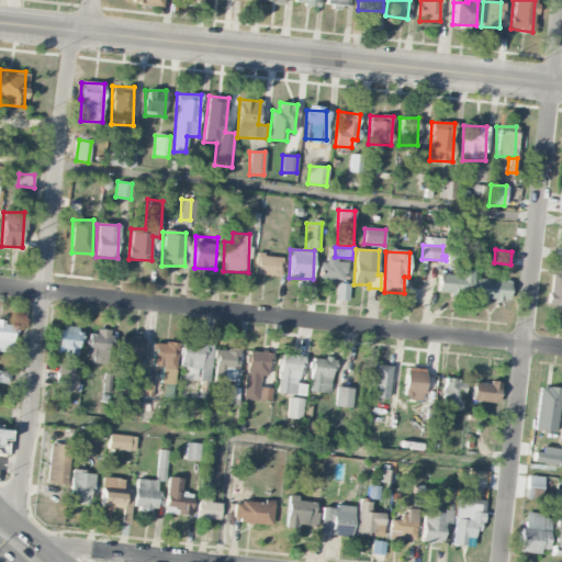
[(255,274),(281,276),(282,256),(256,255),(255,274)]
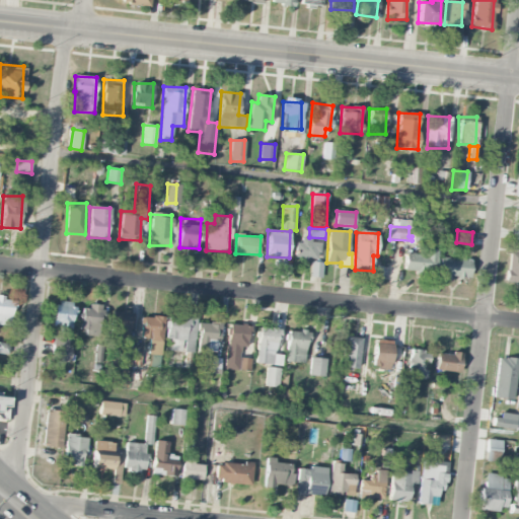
[(318,260),(319,241),(297,239),(295,257),(318,260)]
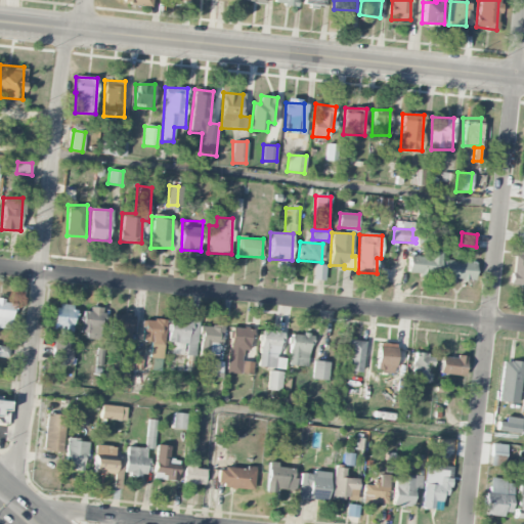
[(440,275),(441,253),(408,252),(408,274),(440,275)]
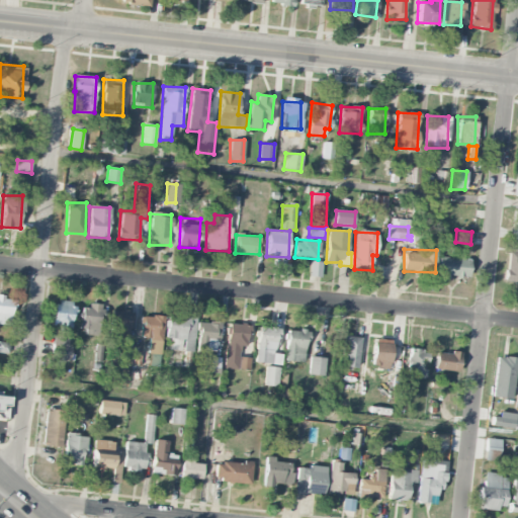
[(504,281),(517,282),(517,250),(508,249),(504,281)]
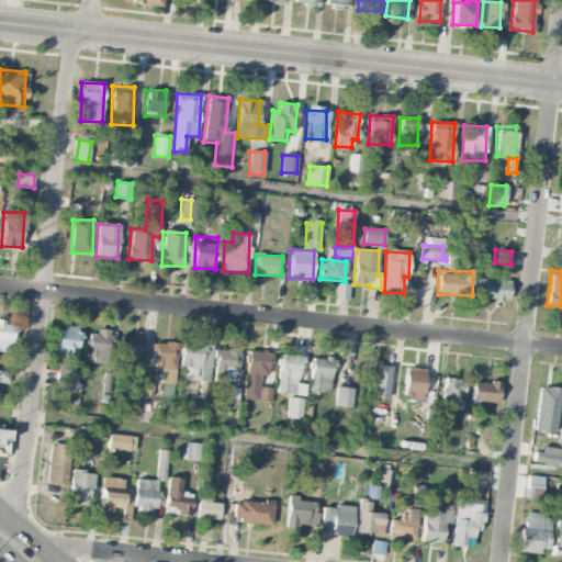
[(509,281),(475,280),(474,299),(508,300),(509,281)]
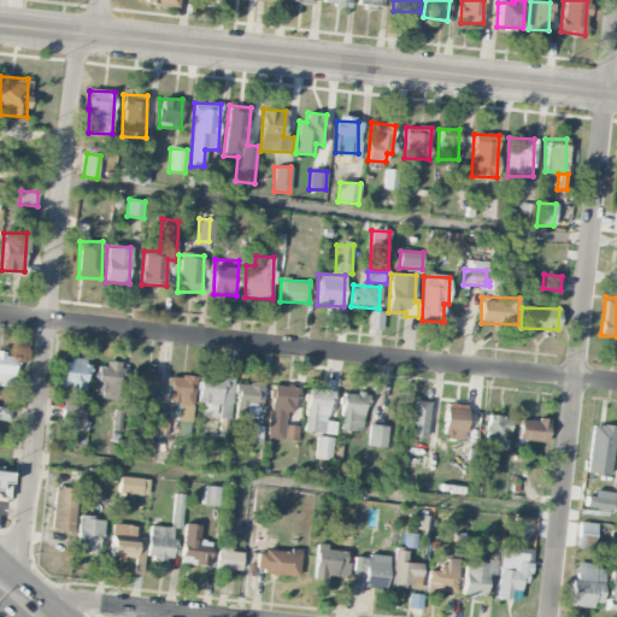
[(16,357),(4,357),(4,351),(0,351),(0,386),(15,387),(16,357)]
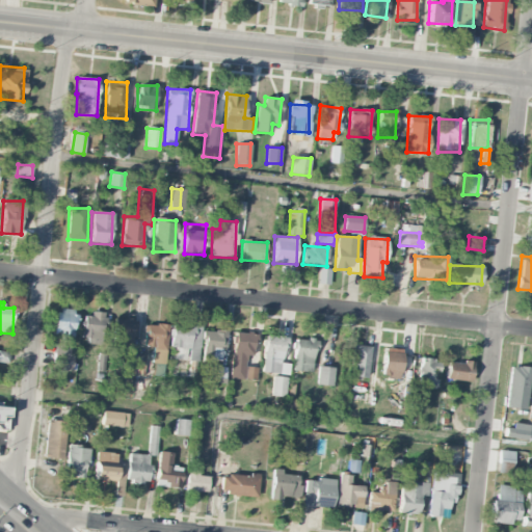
[(72,342),(76,311),(57,308),(53,339),(72,342)]
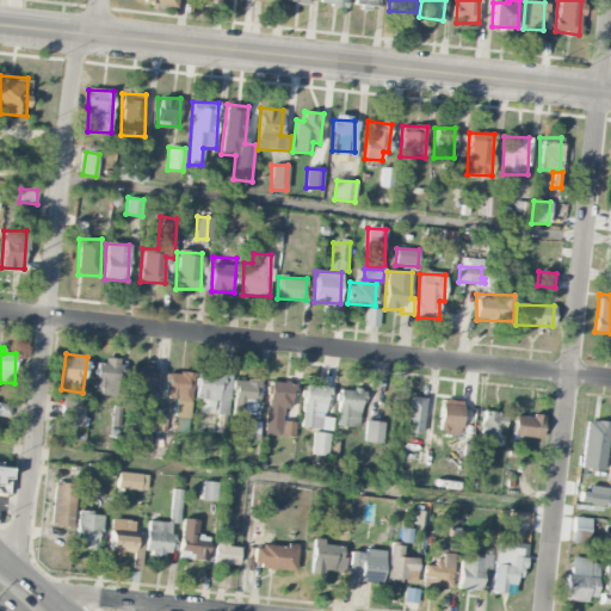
[(119,360),(96,359),(94,388),(105,389),(105,395),(117,396),(119,360)]
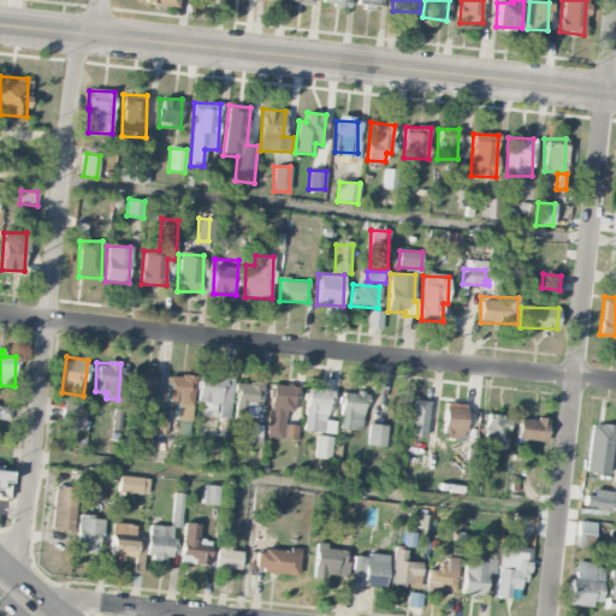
[(144,406),(144,397),(154,397),(155,371),(132,369),(130,406),(144,406)]
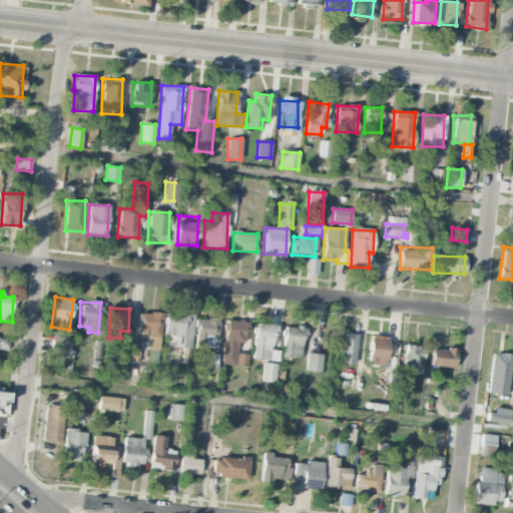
[(165,312),(163,336),(168,336),(168,347),(179,348),(190,349),(193,314),(165,312)]
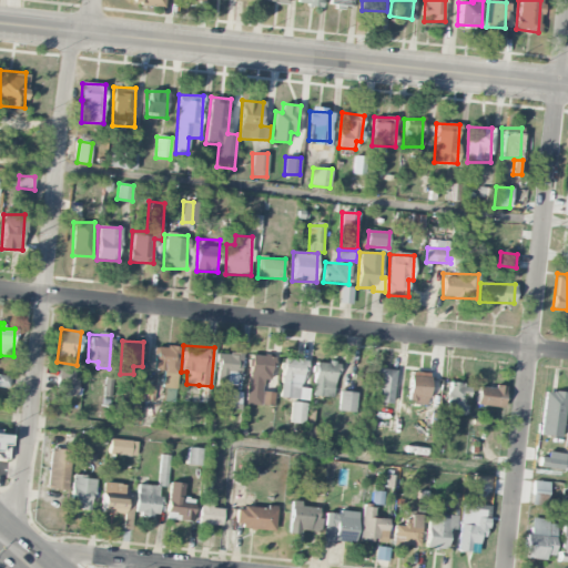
[(178,347),(155,346),(154,371),(162,371),(162,388),(176,388),(178,347)]
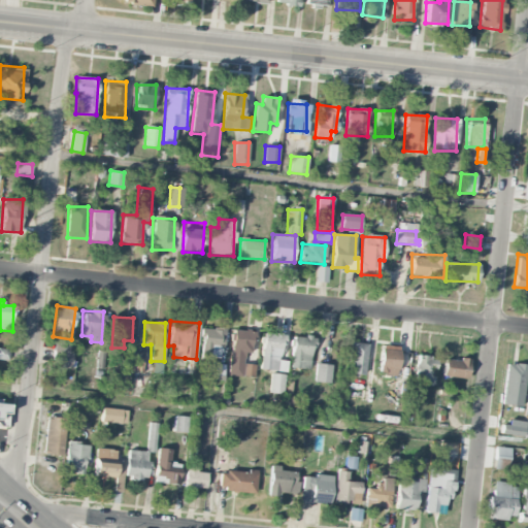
[(200,358),(221,359),(223,329),(202,328),(200,358)]
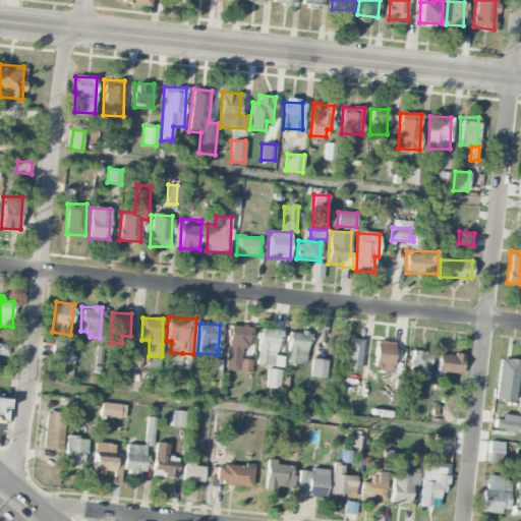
[(230,325),(225,370),(251,372),(252,360),(240,359),(241,350),(247,351),(249,327),(230,325)]
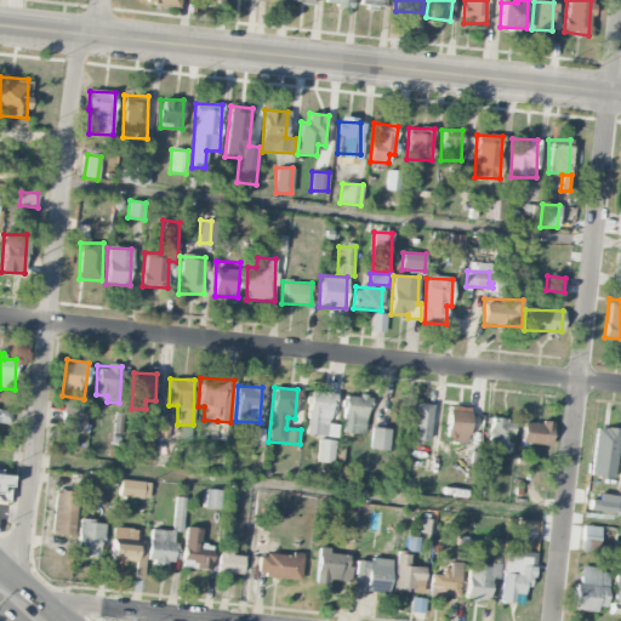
[(306,434),(336,437),(337,425),(331,423),(334,393),(311,391),(306,434)]
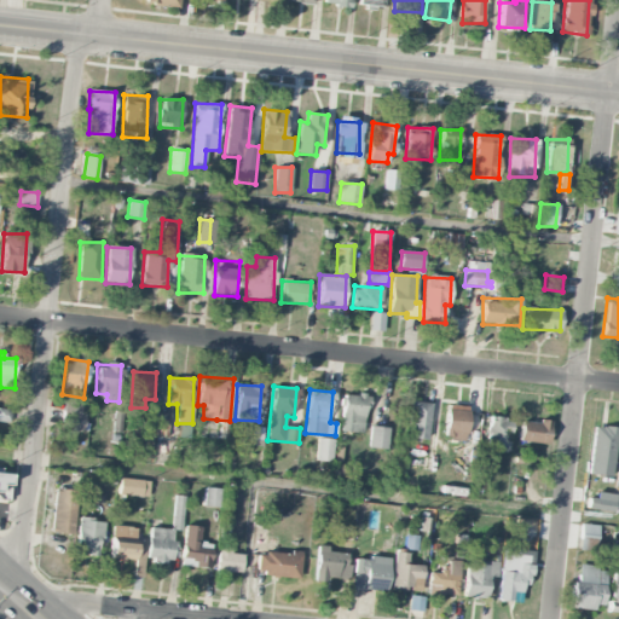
[(343,394),(342,432),(365,433),(366,394),(343,394)]
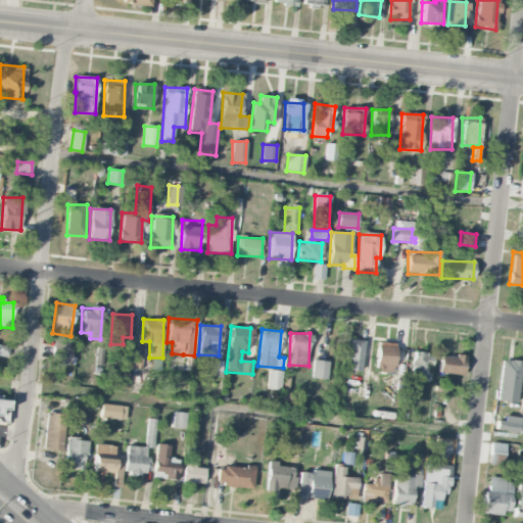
[(68,365),(70,342),(53,340),(51,363),(68,365)]
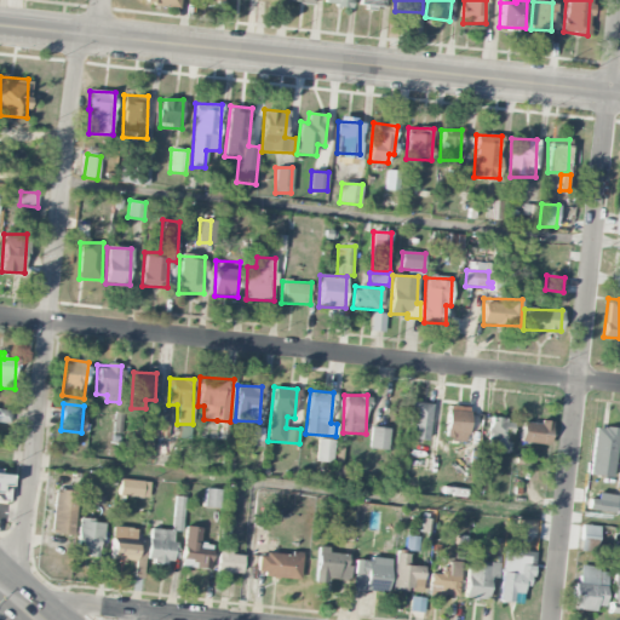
[(429,441),(430,403),(411,403),(409,440),(429,441)]
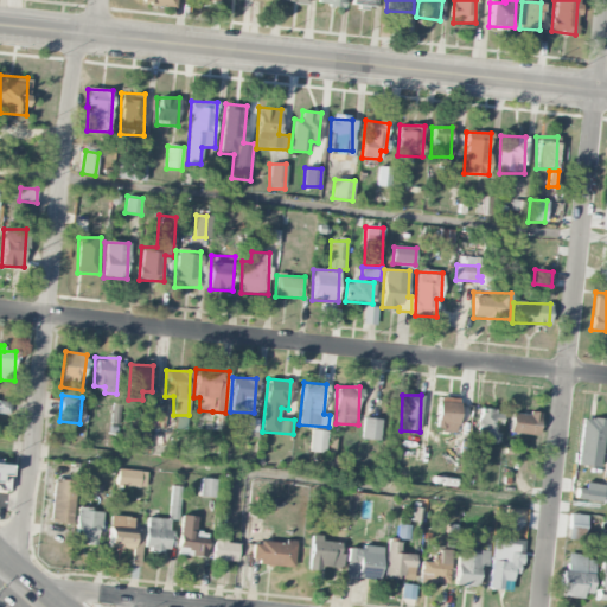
[(457,430),(459,398),(438,397),(436,430),(457,430)]
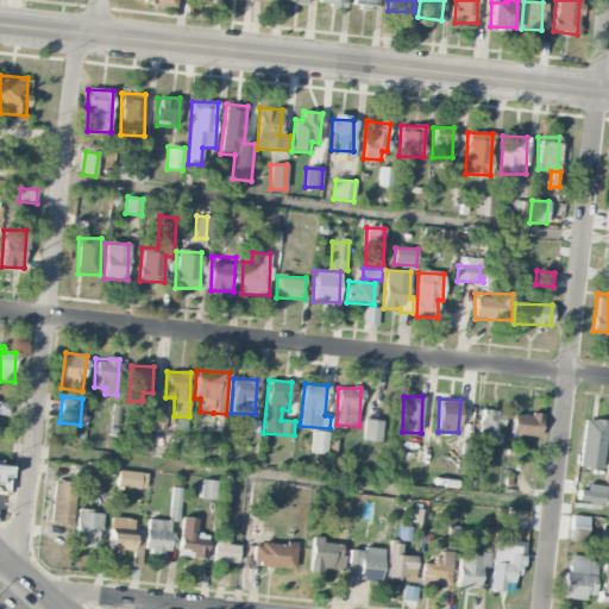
[(498,444),(500,426),(503,426),(503,412),(481,410),(479,444),(498,444)]
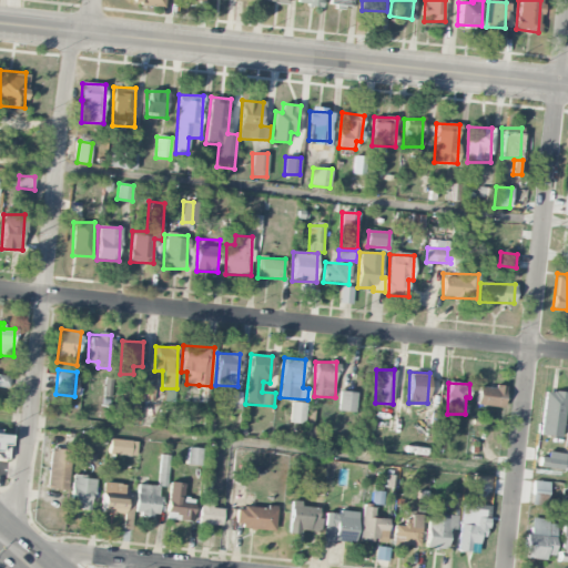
[(476,404),(503,408),(506,386),(495,385),(495,388),(478,386),(476,404)]
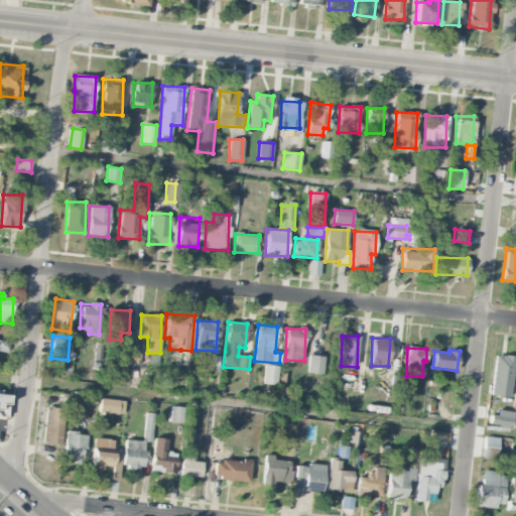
[(514,356),(493,355),(492,397),(512,397),(514,356)]
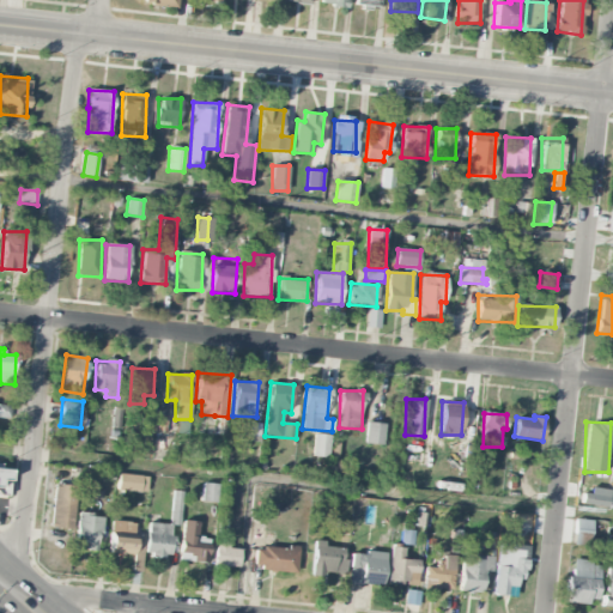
[(384,444),(384,423),(366,423),(365,443),(384,444)]
